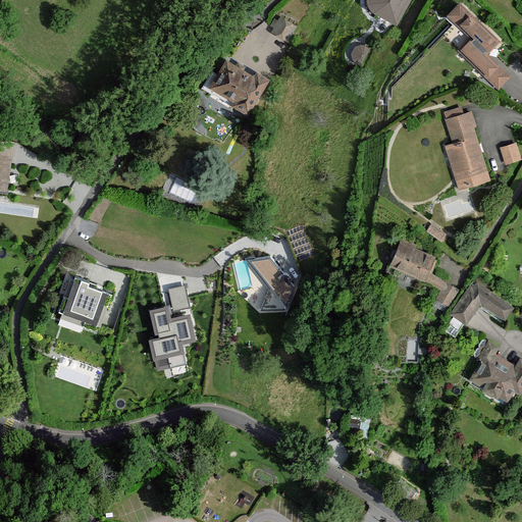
[(401,25),(412,0),(362,0),(363,3),(367,8),(371,12),(401,25)]
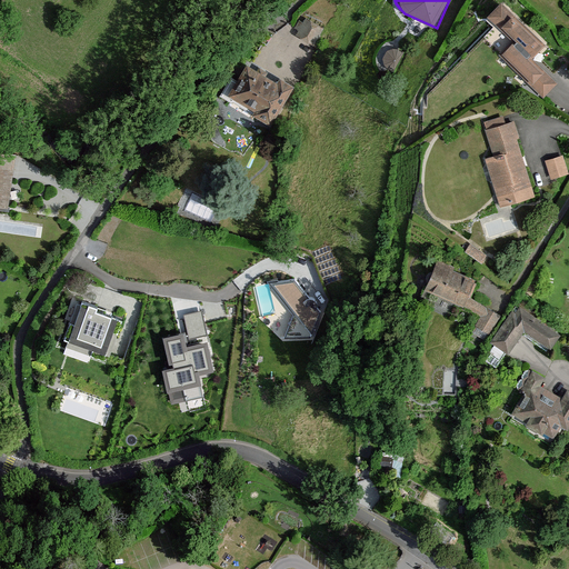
[(543,45),(497,0),(483,15),(510,40),(497,55),(542,97),(556,81),(538,65),(536,67),(526,57),(528,55),(531,57),(543,45)]
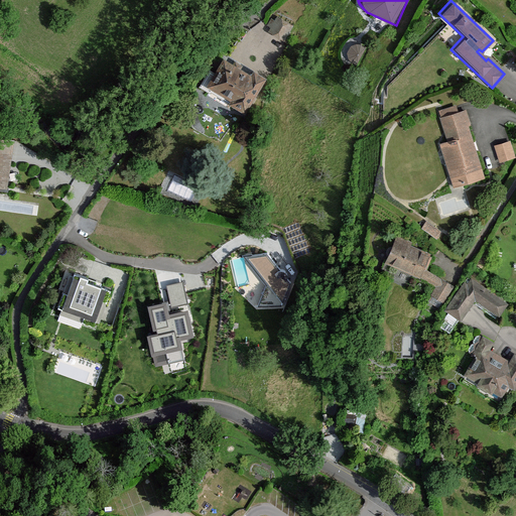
[(293,26),(277,16),(267,33),(283,43),(293,26)]
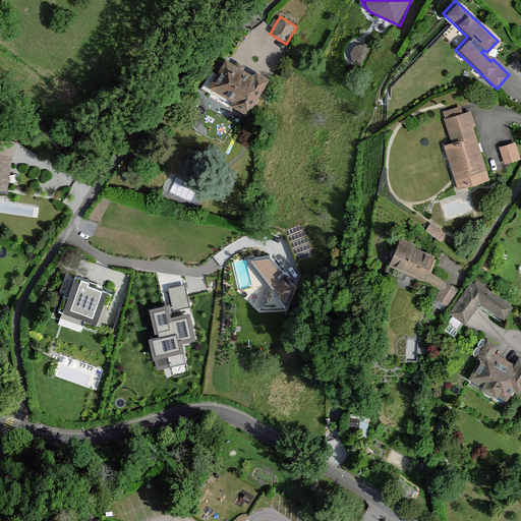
[(351,61),(361,62),(363,49),(352,48),(351,61)]
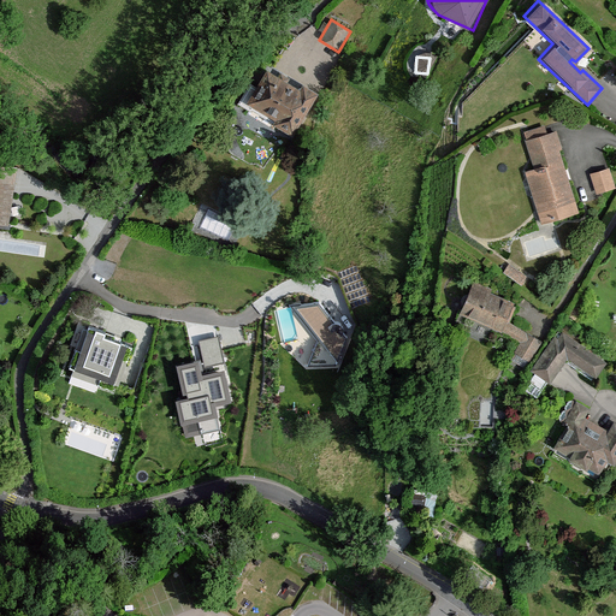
[(270,63),(243,102),(294,135),(320,95),(270,63)]
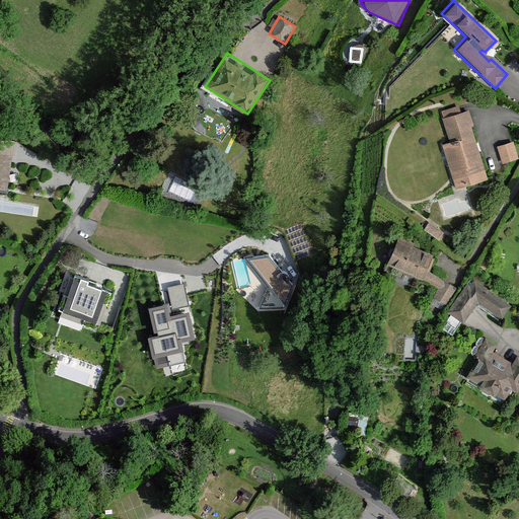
[(447,141),(440,144),(454,189),(487,178),(470,126),(472,125),(467,108),(440,118),(447,141)]
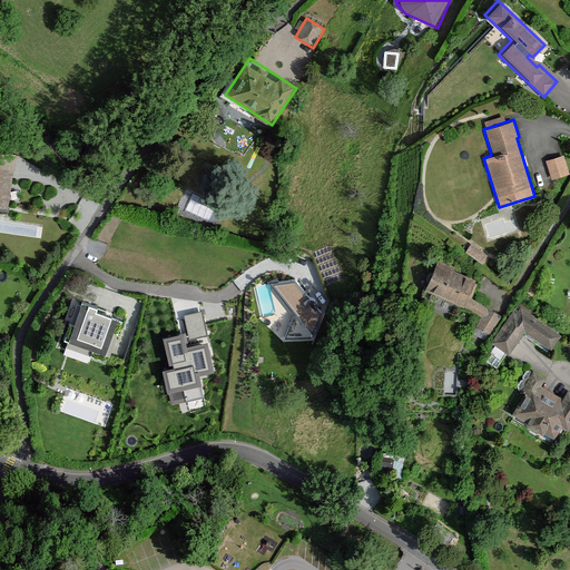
[(0,205),(10,206),(16,155),(0,153),(0,205)]
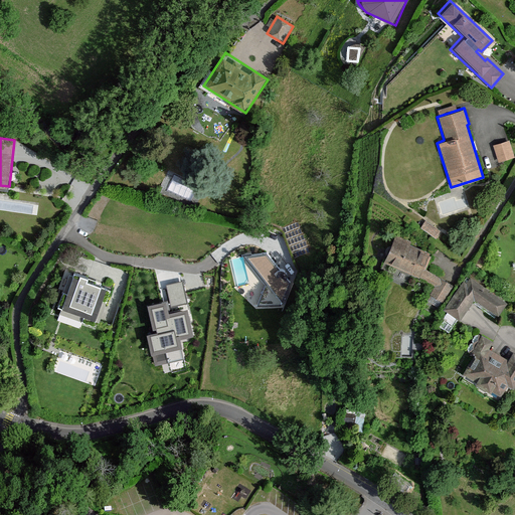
[(509,139),(493,144),(498,161),(514,156),(509,139)]
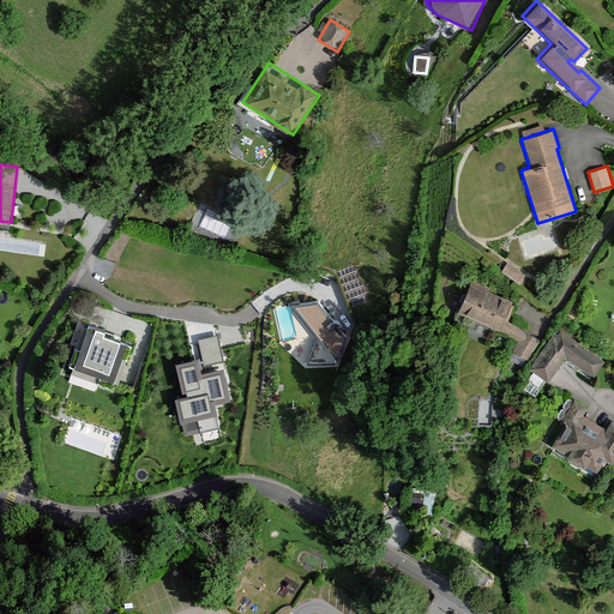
[(206,210),(200,227),(229,236),(235,218),(206,210)]
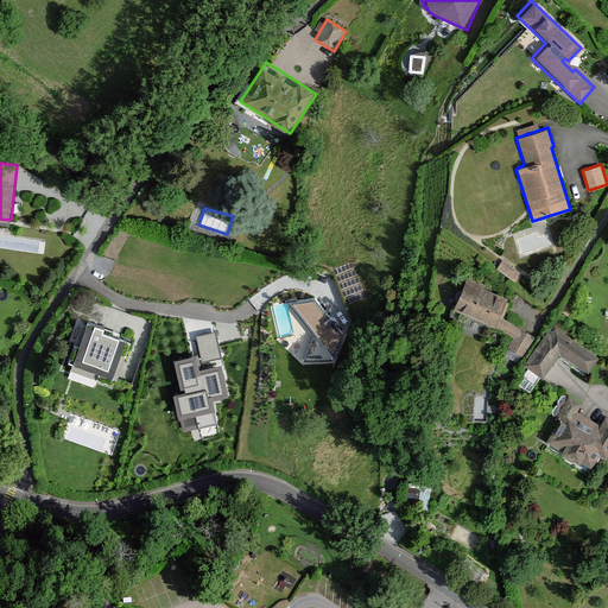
[(517,271),(499,259),(492,267),(511,280),(517,271)]
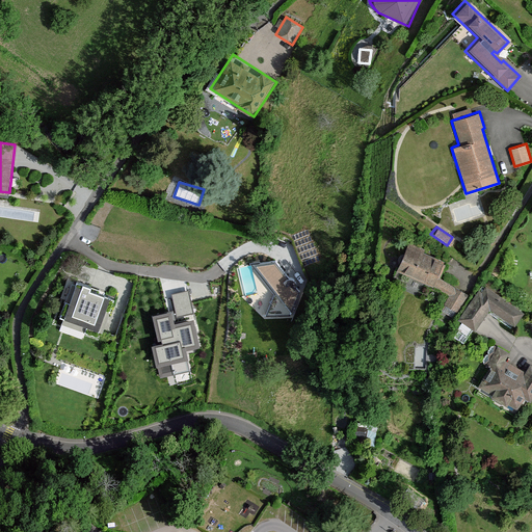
[(444,262),(399,246),(390,270),(428,286),(446,295),(441,304),(453,312),(468,294),(437,277),(444,262)]
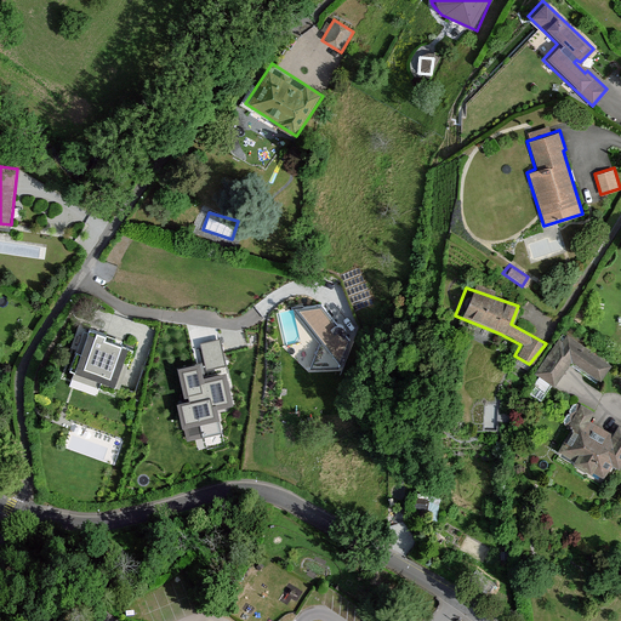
[(351,339),(322,303),(294,307),(320,342),(311,369),(339,369),(351,339)]
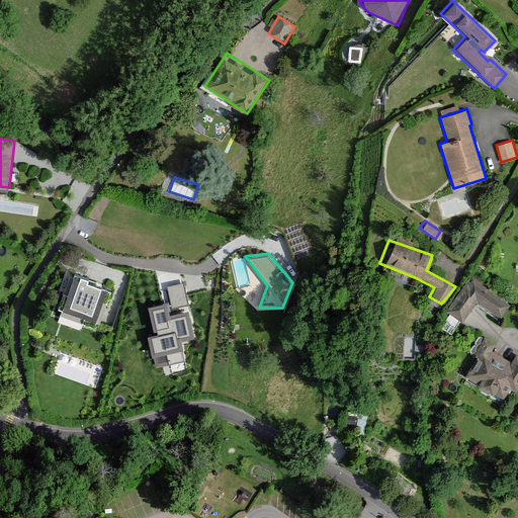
[(100,323),(111,289),(72,276),(62,311),(100,323)]
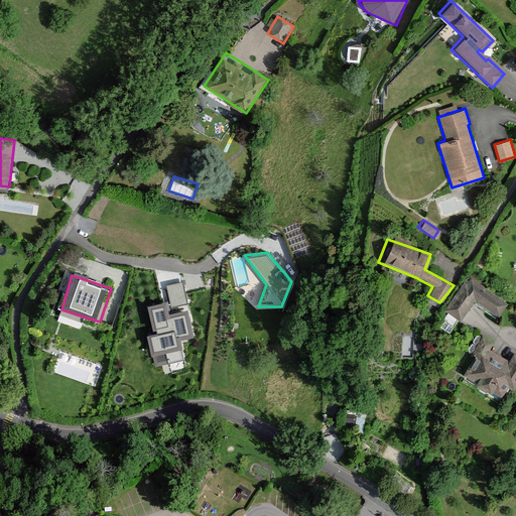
[(464,284),(461,281),(440,309),(458,321),(473,300),(496,317),(506,303),(470,276),(464,284)]
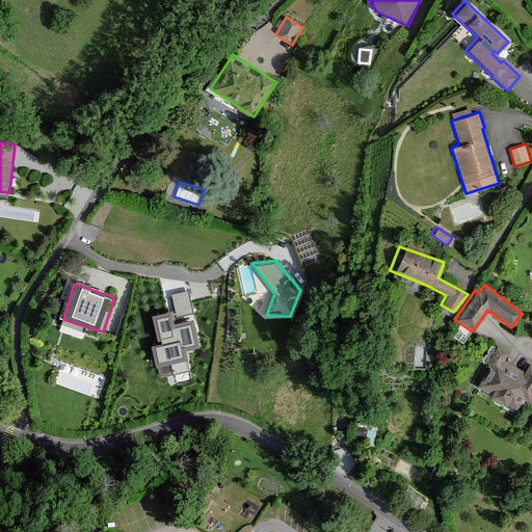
[(151,341),(159,379),(192,372),(187,350),(203,347),(189,286),(169,290),(174,306),(150,311),(156,340),(151,341)]
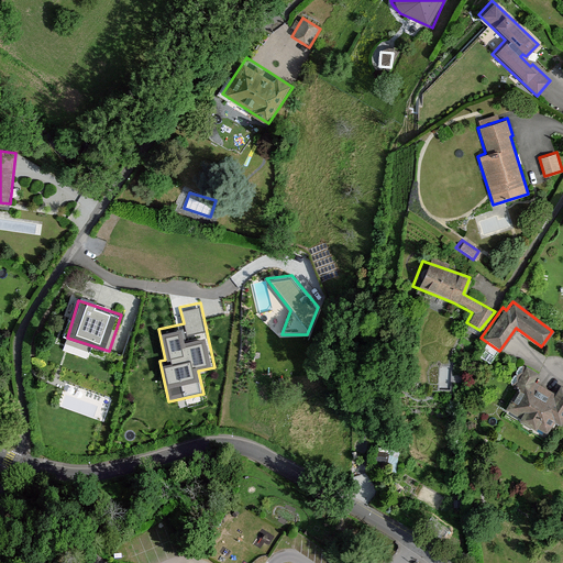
[(562,417),(562,386),(522,364),(510,386),(515,388),(503,408),(516,416),(514,420),(530,429),(532,426),(544,433),(551,421),(559,426),(562,417)]
